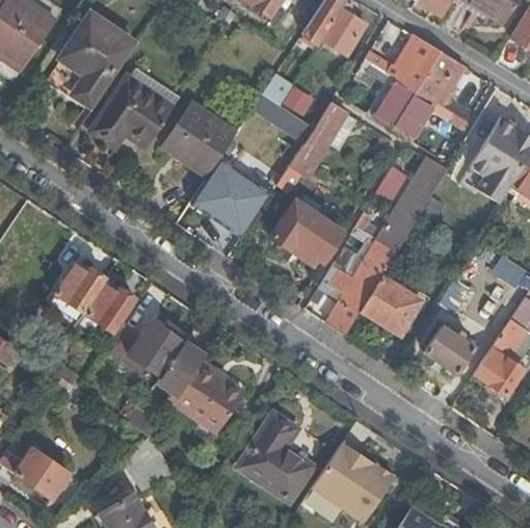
[(0,0),(0,56),(21,72),(57,18),(29,0),(0,0)]
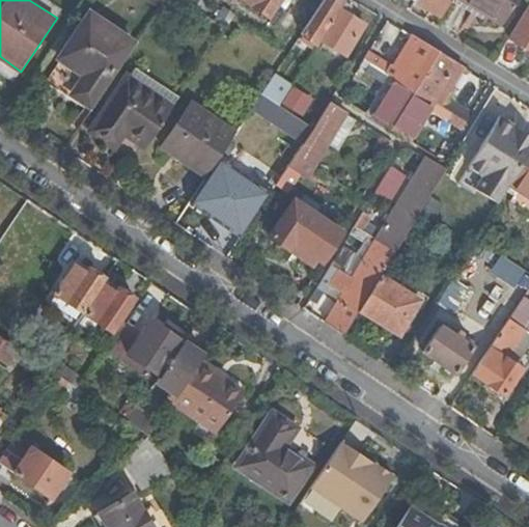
[(243,0),(269,18),(280,0),(243,0)]
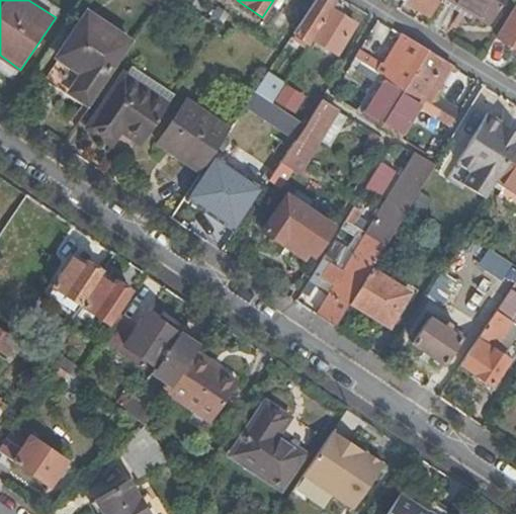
[(336,1),(334,0),(315,0),(293,33),(309,44),(313,38),(337,54),(356,23),(332,7),(336,1)]
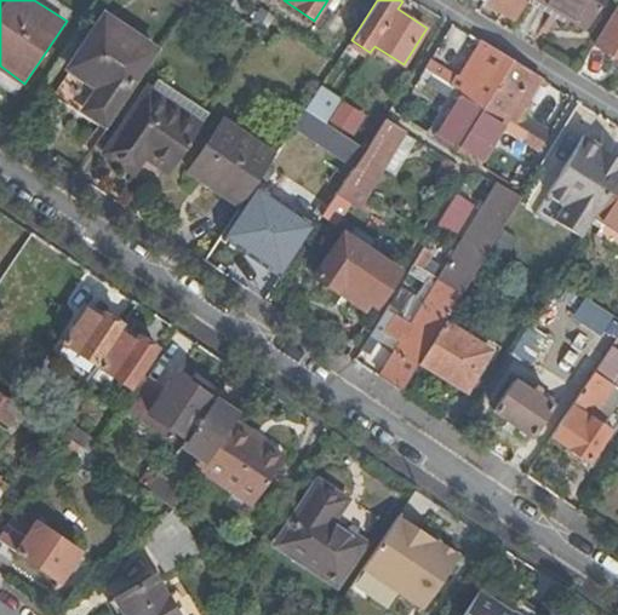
[(488,0),(514,16),(522,0),(488,0)]
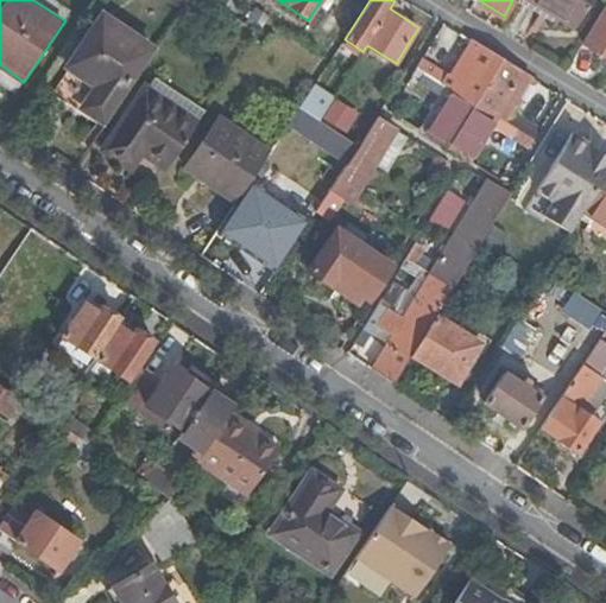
[(531,0),(575,27),(591,0),(531,0)]
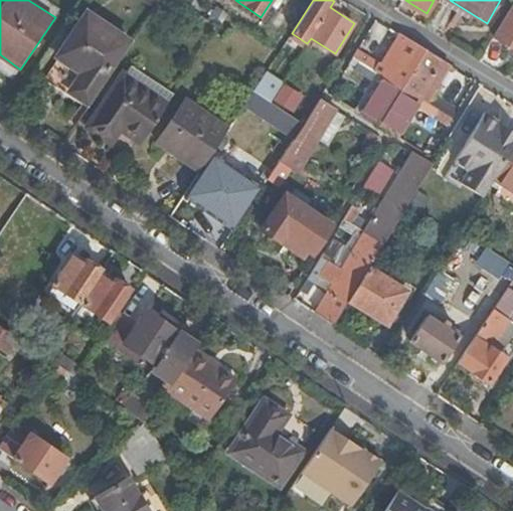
[(512,7),(494,36),(512,49),(512,7)]
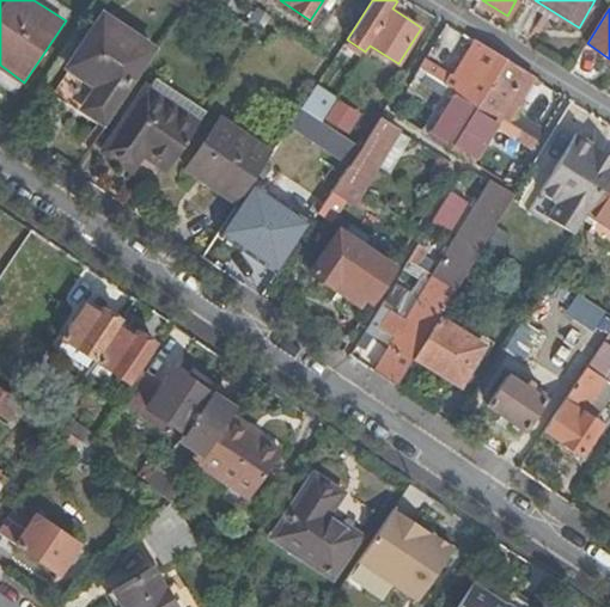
[(108,17),(58,94),(104,126),(156,49),(108,17)]
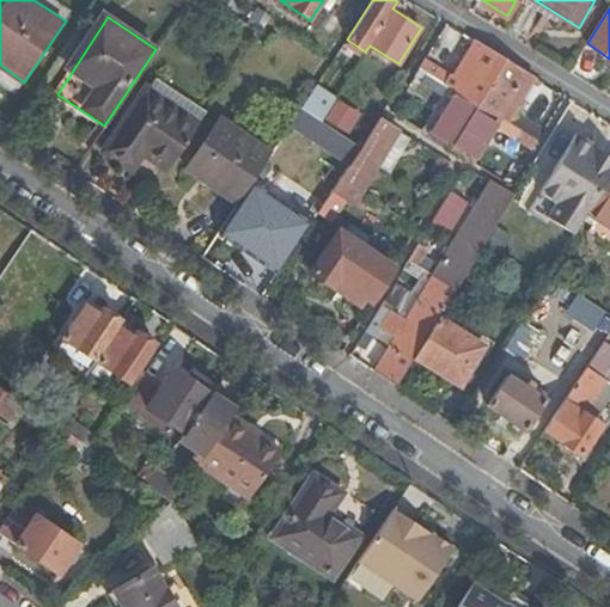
[(485,44),(477,40),(456,74),(451,81),(449,84),(457,90),(485,44)]
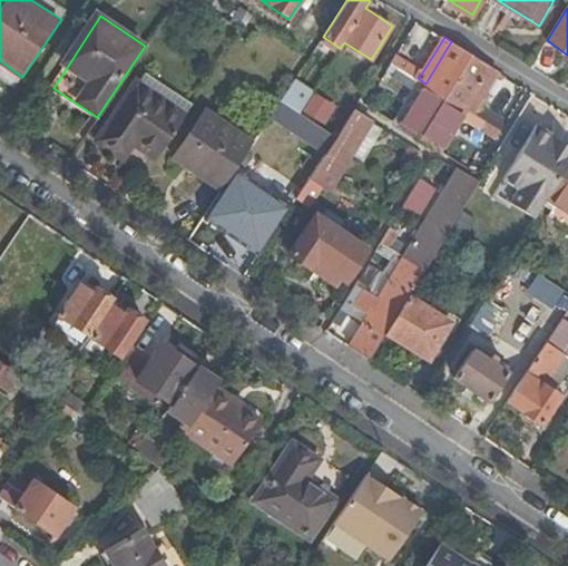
[(472,55),(451,41),(426,84),(447,96),(472,55)]
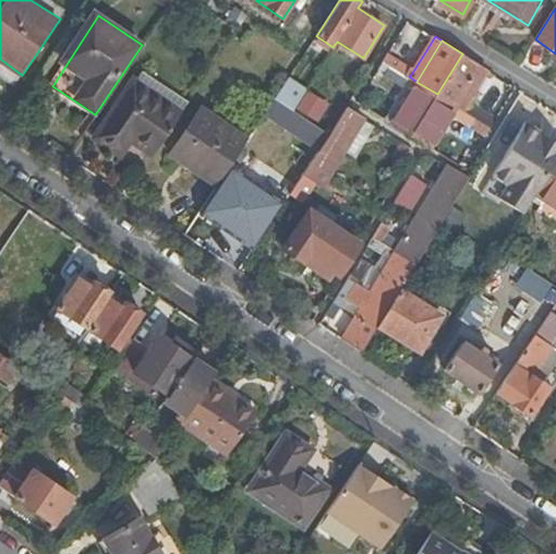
[(388,52),(384,61),(407,75),(408,72),(411,74),(415,68),(388,52)]
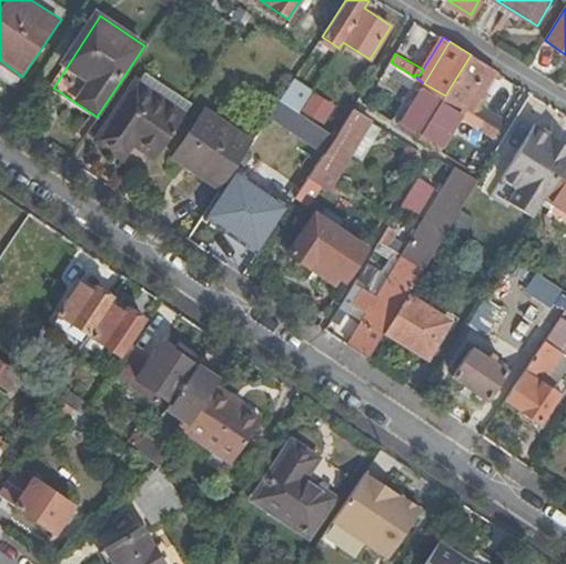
[(499,72),(471,54),(445,96),(472,112),(485,120),(499,129),(504,121),(493,116),(482,110),(477,107),(499,72)]
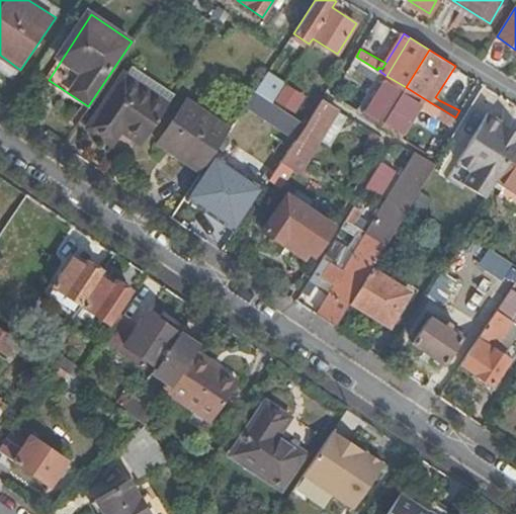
[(368,71),(374,75),(377,70),(356,57),(351,64),(366,74),(368,71)]
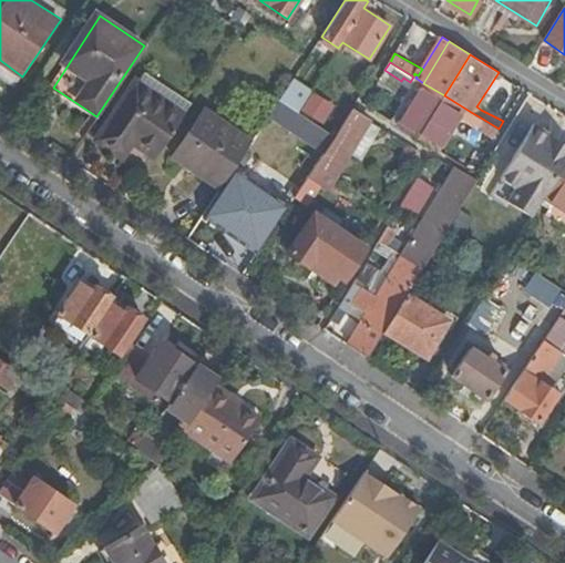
[(124,161),(135,145),(155,159),(191,105),(149,78),(142,85),(139,83),(99,143),(124,161)]
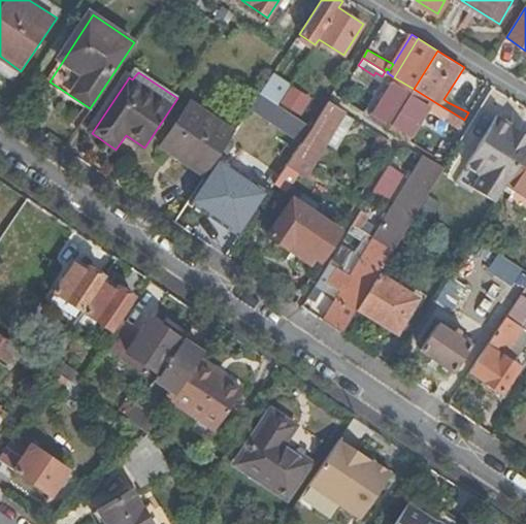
[(290,85),(273,73),(271,76),(260,93),(277,104),(290,85)]
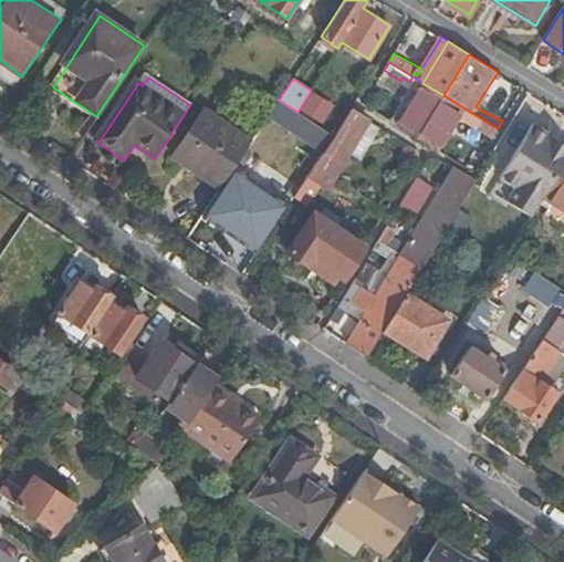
[(444,95),(423,83),(396,124),(417,137),(444,95)]
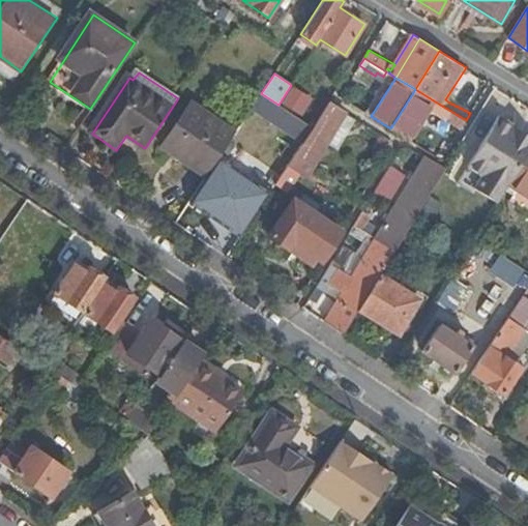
[(440,105),(415,89),(390,128),(409,141),(431,106),(437,110),(440,105)]
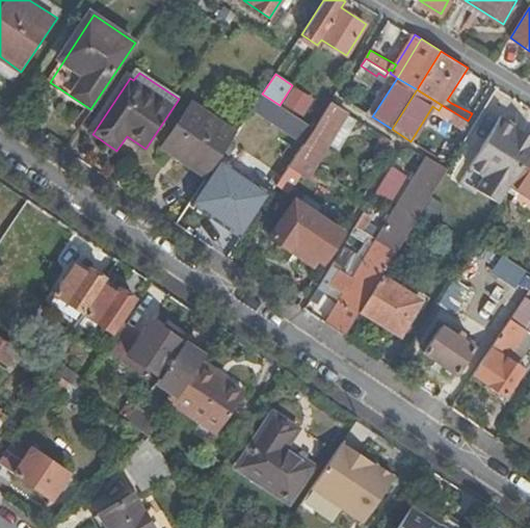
[(290,125),(288,127),(305,138),(312,127),(280,105),(262,94),(255,106),(260,109),(263,106),(290,125)]
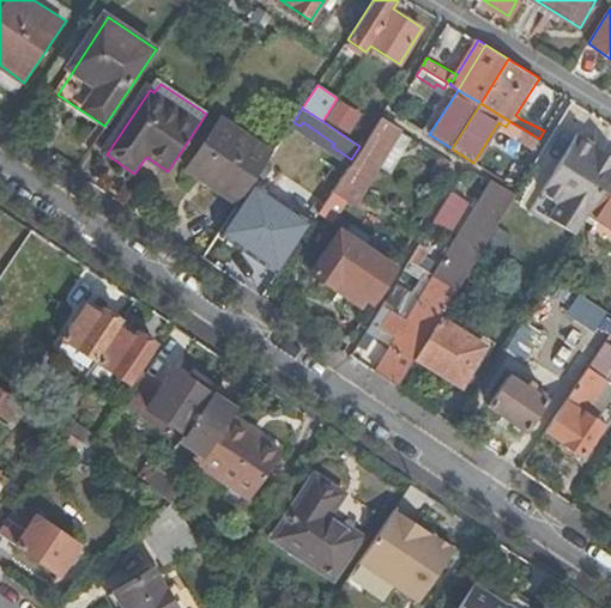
[(360,146),(362,147),(333,192),(352,202),(399,128),(380,116),(374,125),(360,146)]
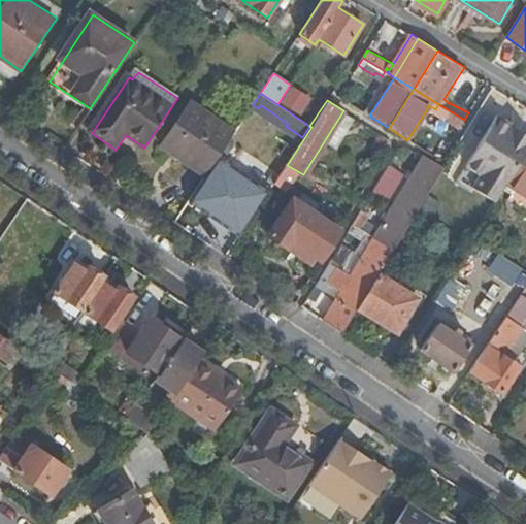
[(192,104),(162,149),(205,176),(221,153),(234,133),(192,104)]
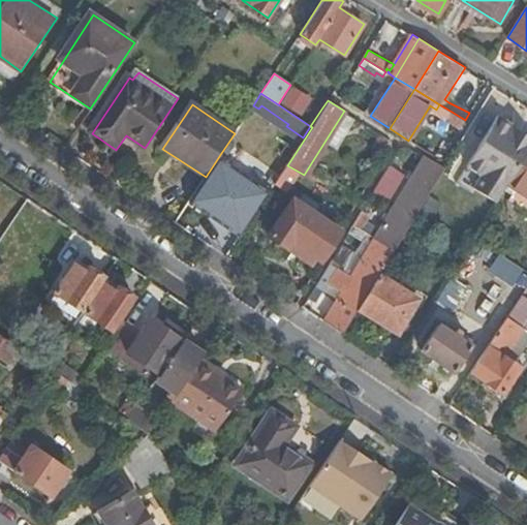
[(250,111),(235,133),(221,153),(227,158),(234,149),(233,148),(254,114),(250,111)]
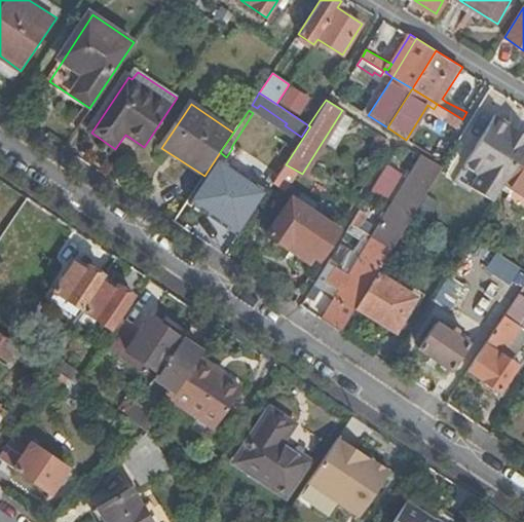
[(449,111),(442,120),(456,129),(462,119),(449,111)]
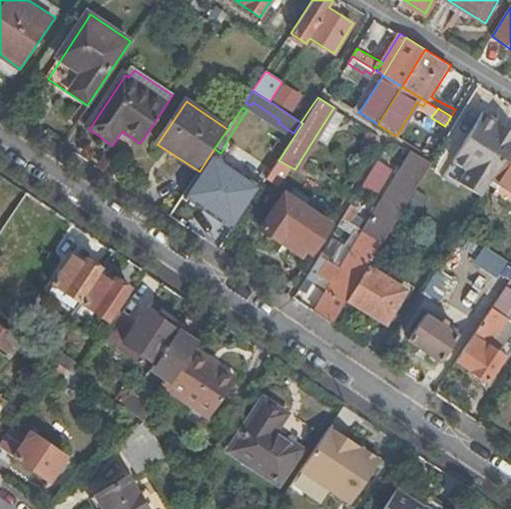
[(246,110),(225,143),(226,144),(260,165),(273,147),(267,142),(273,133),(251,119),(254,115),(246,110)]
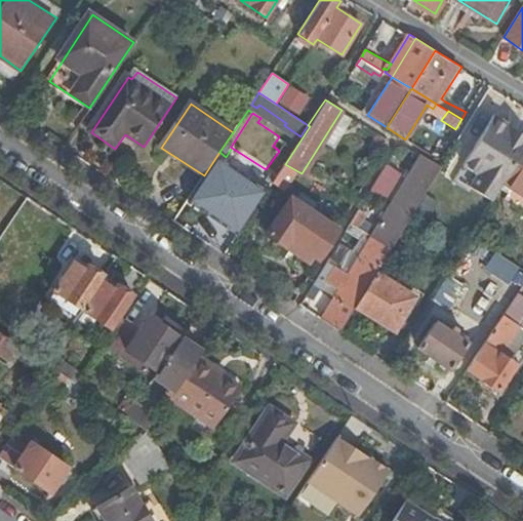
[(522,136),(496,120),(458,181),(492,202),(501,187),(522,151),(522,136)]
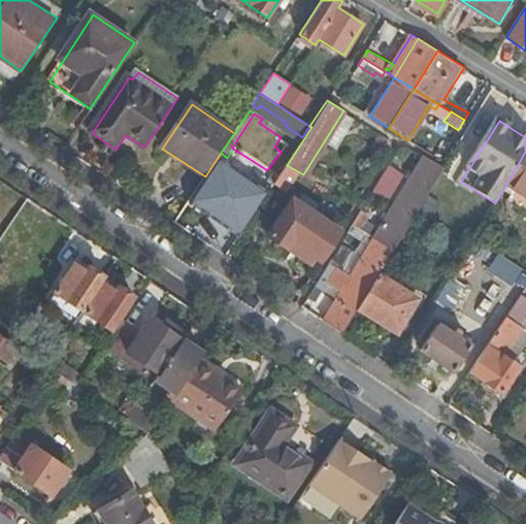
[(525,152),(504,188),(525,201),(525,152)]
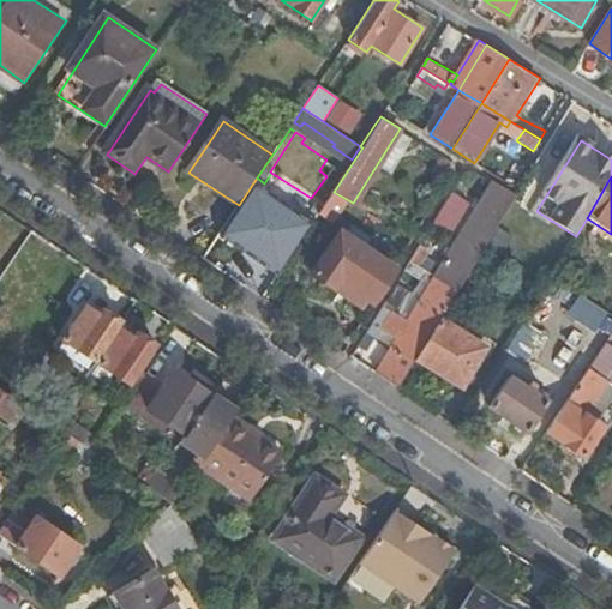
[(493,181),(491,185),(462,233),(485,247),(517,197),(493,181)]
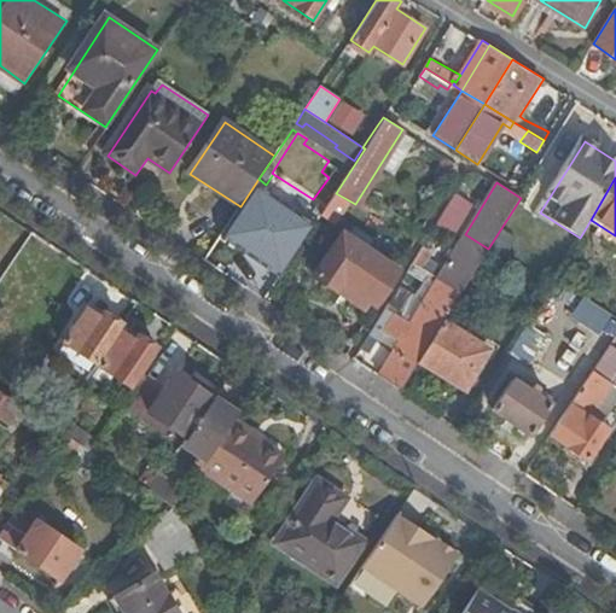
[(344,205),(352,210),(355,204),(336,193),(321,216),(333,223),(344,205)]
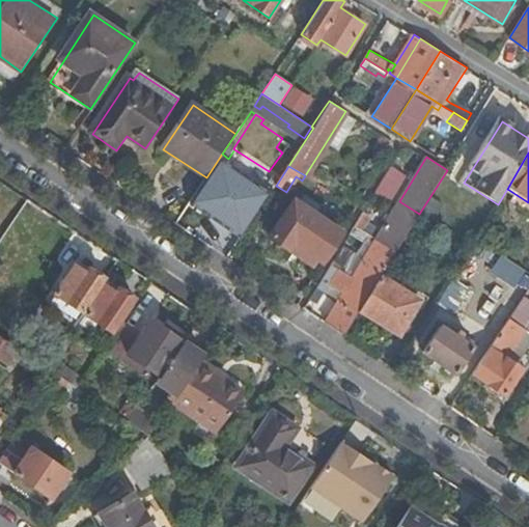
[(395,172),(389,168),(378,188),(384,192),(395,172)]
